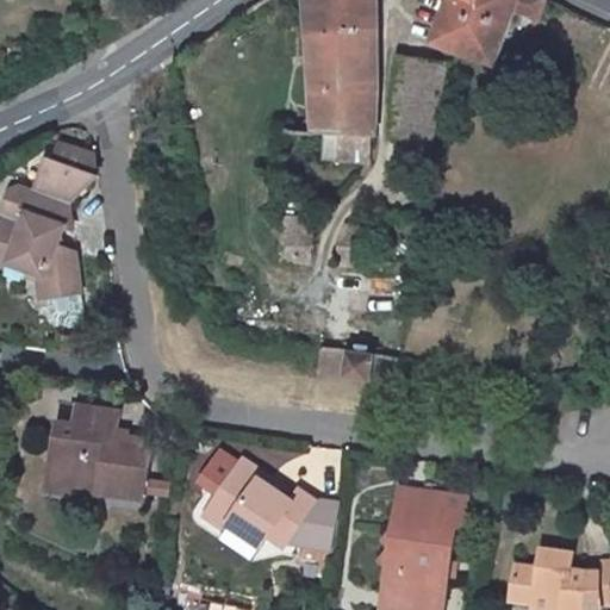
[(307,0),(312,95),(321,97),(316,122),(306,126),(304,134),(341,135),(340,159),(368,161),(371,136),(379,137),(378,89),(374,0),(307,0)]
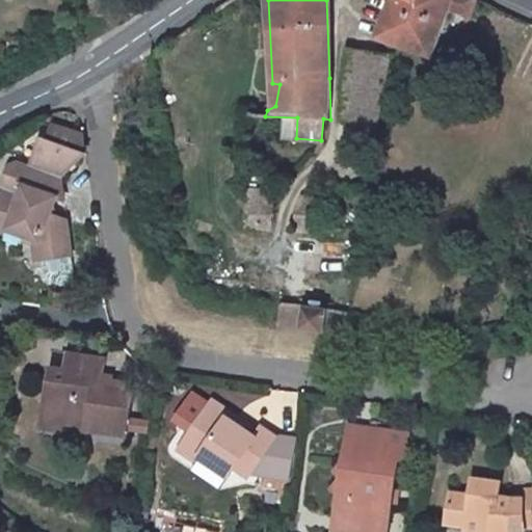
[(392,0),(379,35),(396,41),(431,53),(450,6),(473,16),(478,0),(392,0)]
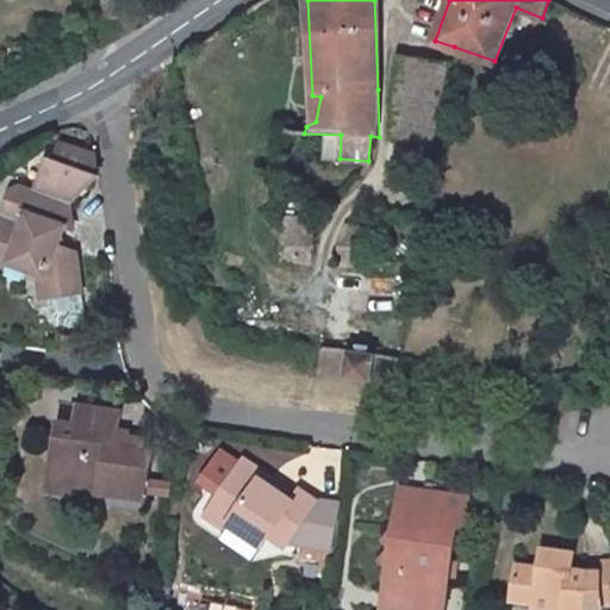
[(50,228),(57,211),(64,215),(62,187),(80,161),(88,141),(58,129),(51,148),(47,144),(19,206),(0,197),(0,230),(8,234),(4,244),(25,255),(38,261),(42,284),(35,285),(38,299),(50,298),(53,311),(62,317),(74,317),(80,303),(75,278),(69,236),(50,228)]
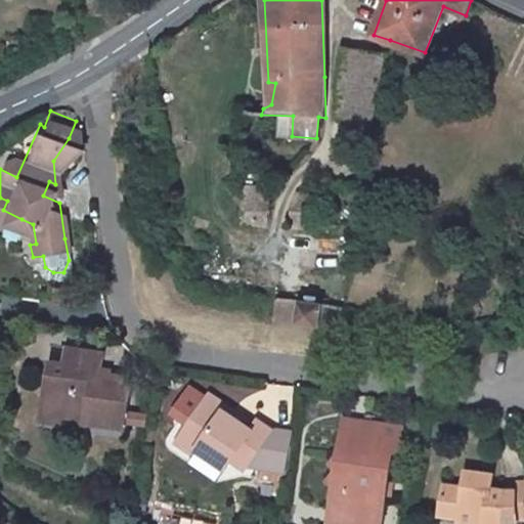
[(270,197),(243,194),(242,223),(269,225),(270,197)]
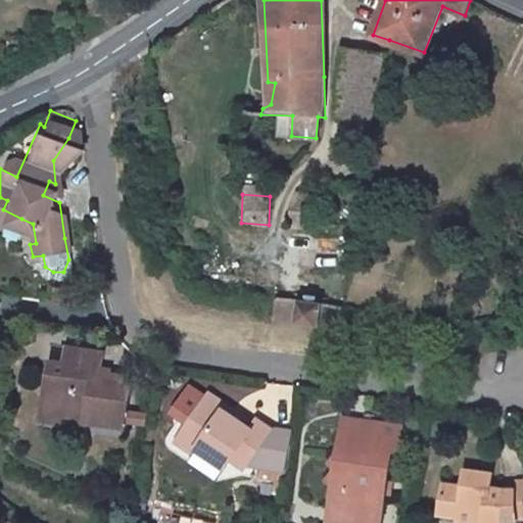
[(312,200),(292,197),(288,225),(308,227),(312,200)]
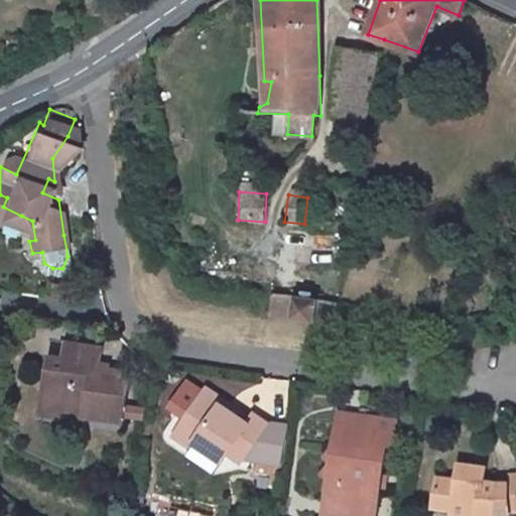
[(32,221),(21,216),(19,221),(27,224),(29,241),(35,240),(32,221)]
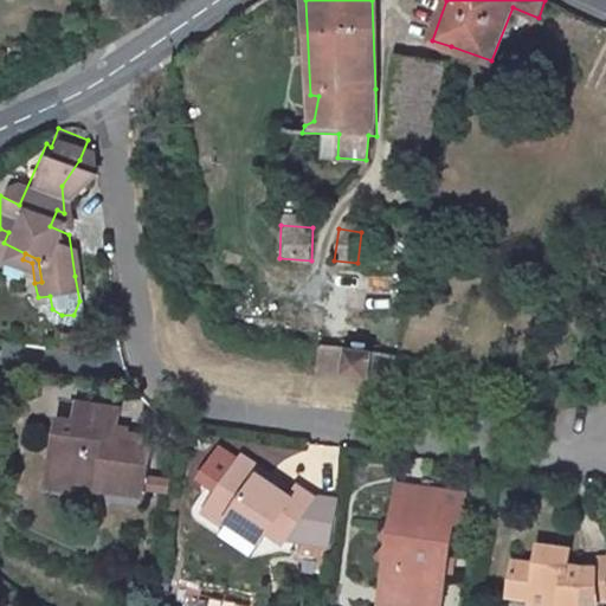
[(352,272),(349,310),(388,313),(391,276),(352,272)]
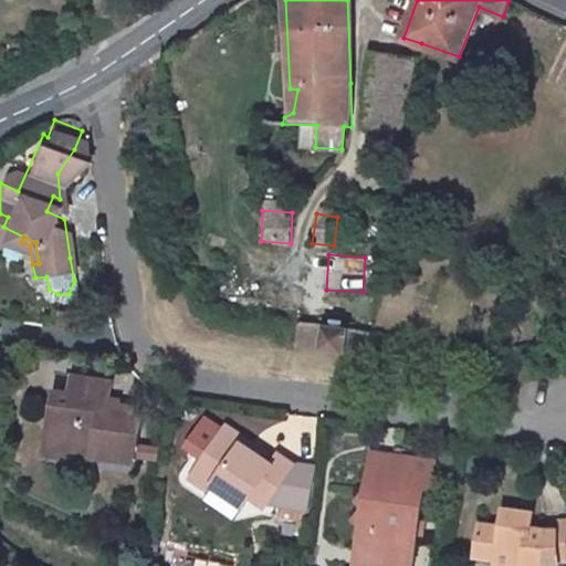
[(349,331),(301,323),(297,345),(346,353),(349,331)]
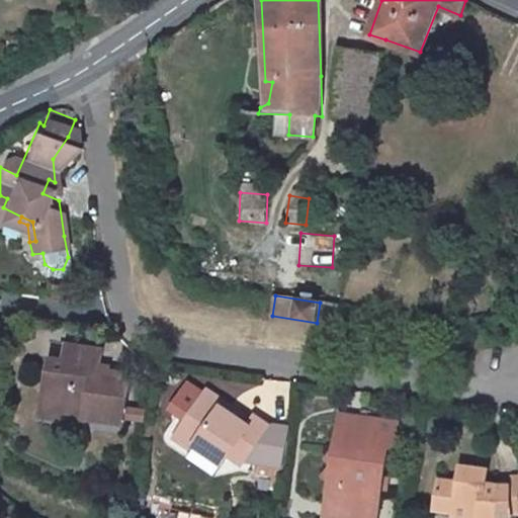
[(111,349),(74,342),(71,358),(58,355),(49,405),(72,410),(73,405),(91,408),(89,417),(110,421),(130,424),(138,374),(108,369),(111,349)]
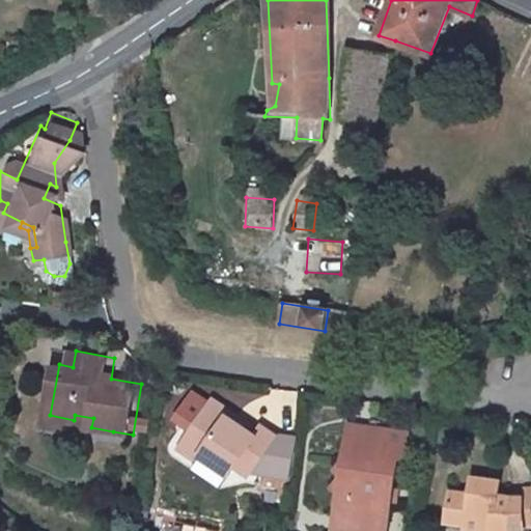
[(254,427),(208,398),(205,403),(251,432),(254,427)]
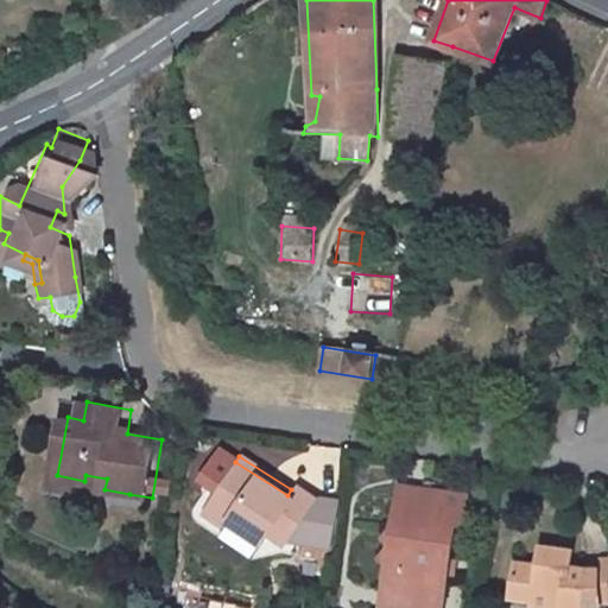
[(287,495),(235,462),(204,507),(225,523),(226,519),(259,539),(265,531),(278,540),(282,536),(339,544),(344,501),(308,496),(292,487),(291,489),(287,495)]
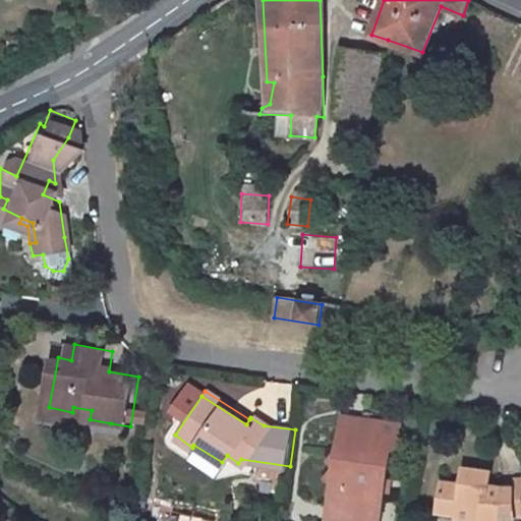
[(72,412),(49,407),(48,412),(90,419),(92,410),(73,407),(72,412)]
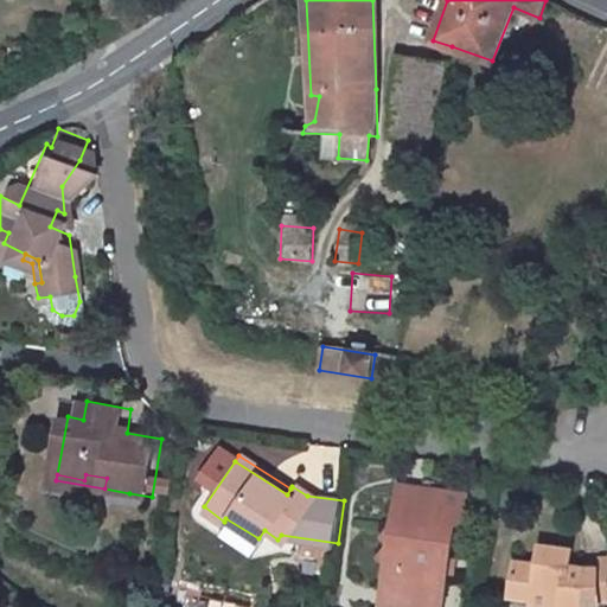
[(470,500),(402,491),(398,528),(388,536),(396,544),(385,555),(394,561),(389,593),(449,601),(459,525),(466,526),(470,500)]
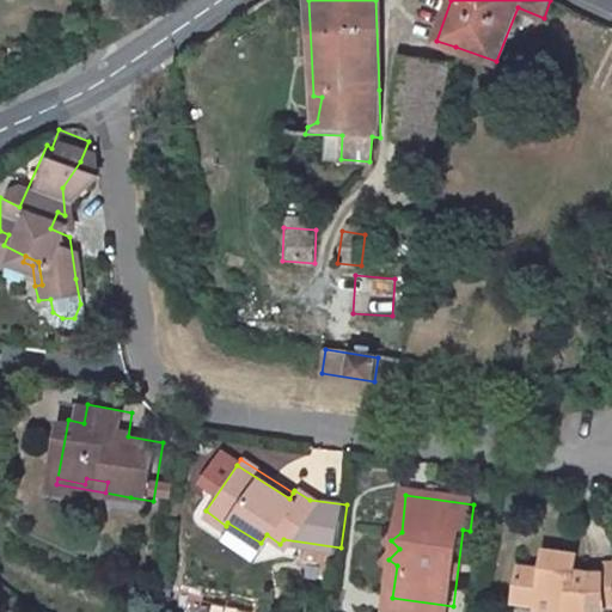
[(153,501),(130,497),(129,505),(152,509),(153,501)]
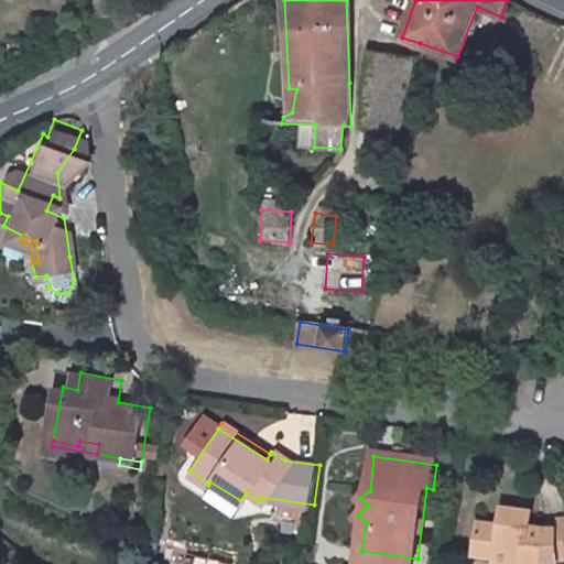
[(208,485),(190,470),(182,483),(231,516),(240,500),(209,481),(208,485)]
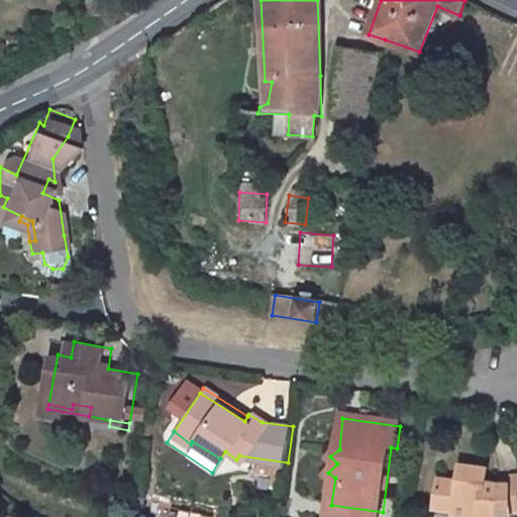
[(484,466),(457,463),(455,480),(438,477),(434,506),(452,509),(451,515),(472,516),(491,516),(493,512),(512,510),(509,481),(497,482),(482,480),(484,466)]
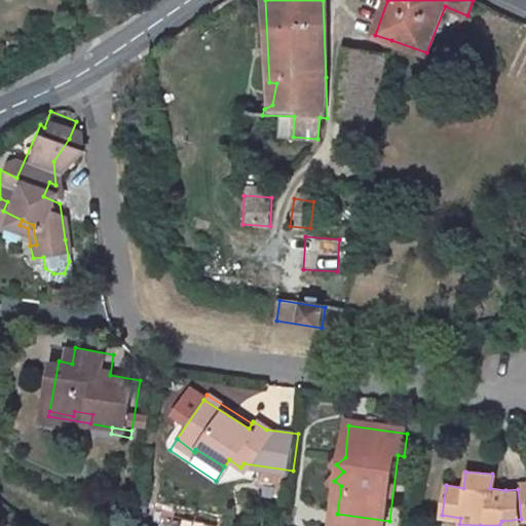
[(388,525),(389,521),(337,514),(335,525),(337,525),(388,525)]
